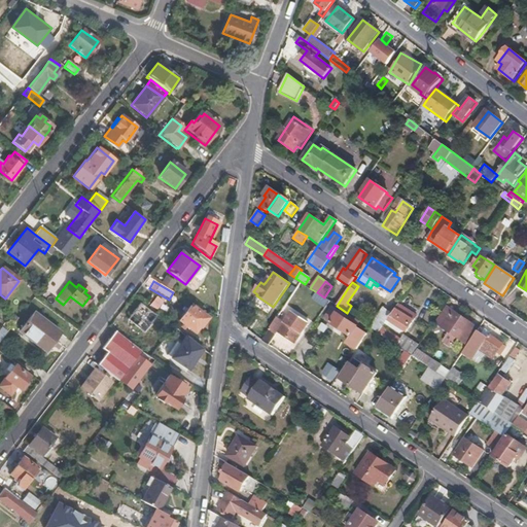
[(154,317),(139,304),(127,320),(142,332),(154,317)]
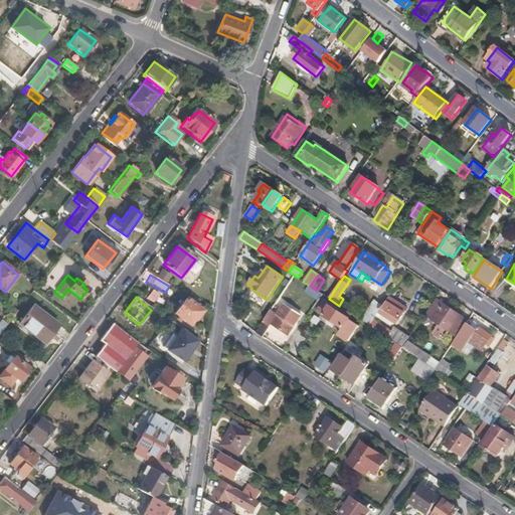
[(380,313),(396,324),(407,309),(390,298),(380,313)]
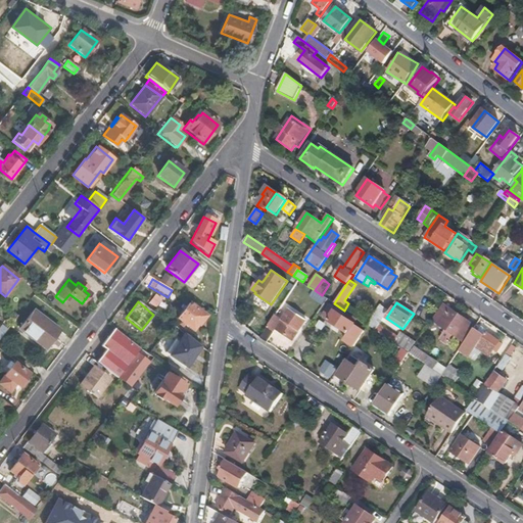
[(191,331),(203,316),(188,304),(177,319),(191,331)]
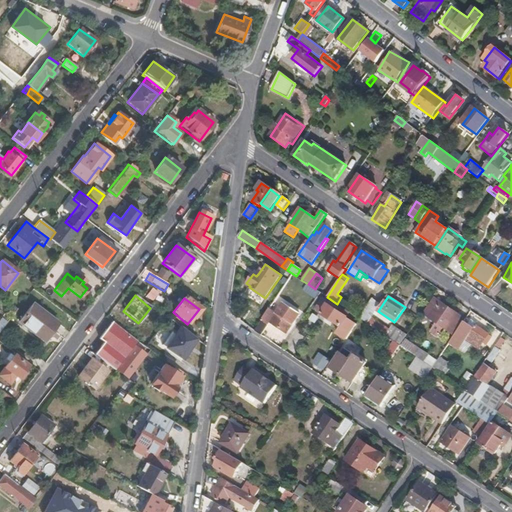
[(339,336),(346,341),(356,326),(346,319),(347,318),(335,310),(337,308),(322,298),(315,309),(322,313),(321,314),(341,327),(339,331),(339,336)]
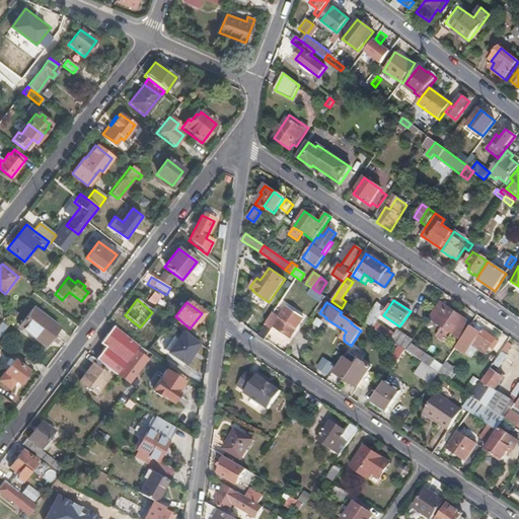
[(280,315),(284,305),(278,303),(274,312),(280,315)]
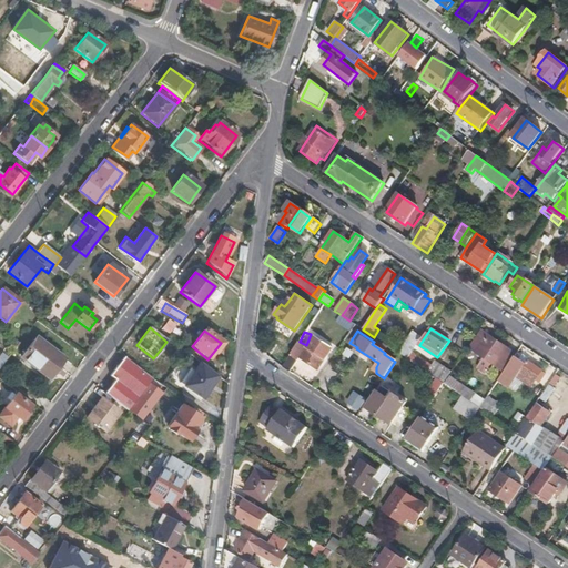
[(401,354),(407,359),(412,352),(422,337),(413,332),(398,353),(401,354)]
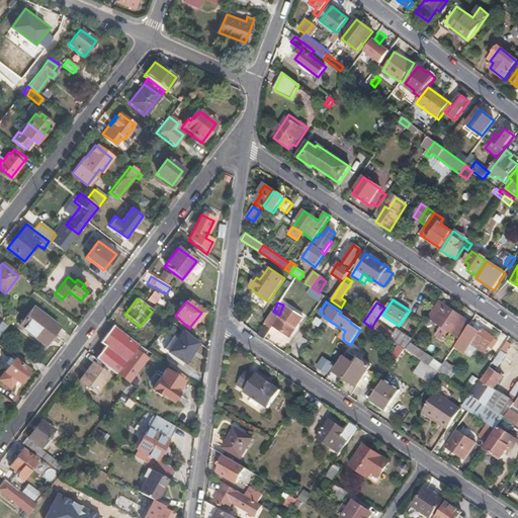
[(438,304),(428,318),(441,326),(434,336),(442,341),(448,331),(460,338),(469,325),(470,323),(445,307),(445,308),(438,304)]
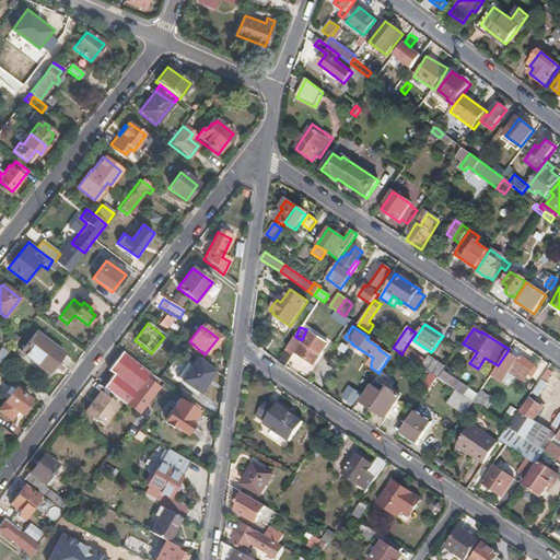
[(278,362),(286,368),(294,353),(313,365),(328,343),(310,331),(301,343),(294,339),(278,362)]
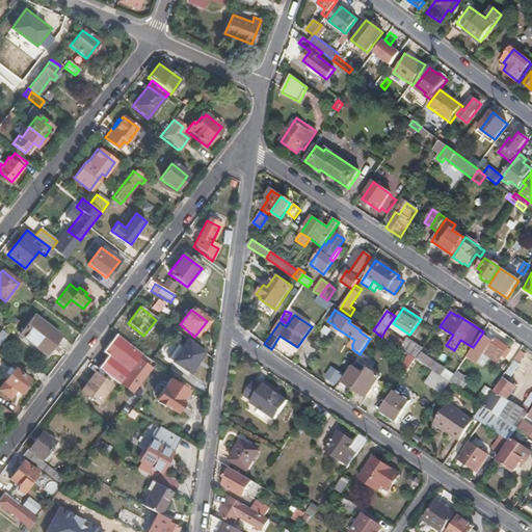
[(59,337),(32,317),(18,335),(45,355),(51,348),(52,349),(53,349),(55,349),(56,347),(57,345),(57,343),(55,342),(59,337)]
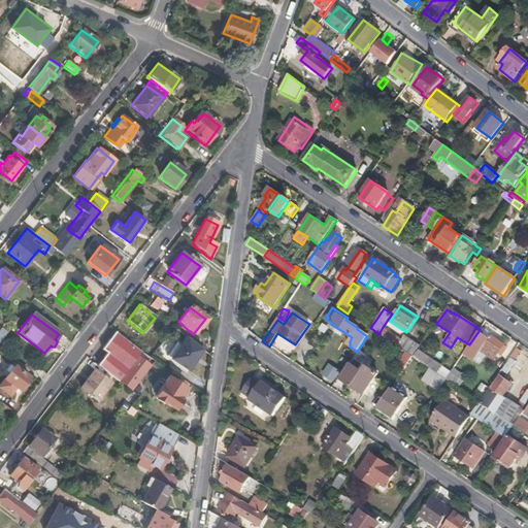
[(348,318),(345,320),(358,328),(361,323),(350,315),(348,318)]
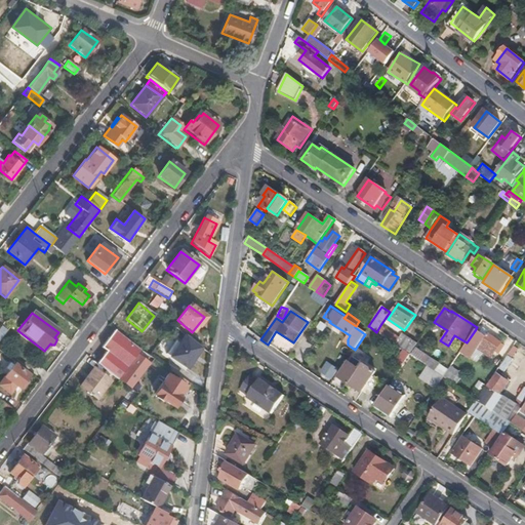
[(164,335),(172,325),(166,321),(158,331),(164,335)]
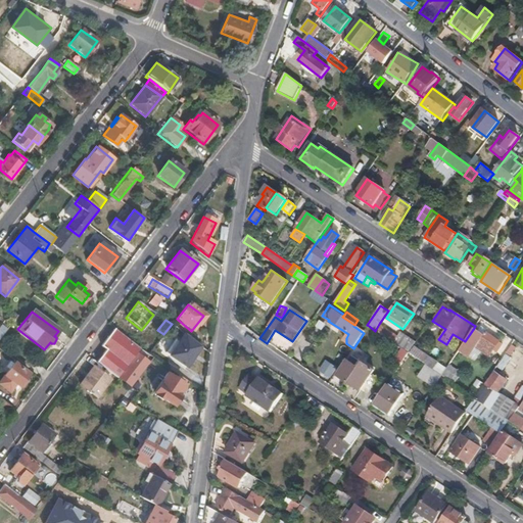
[(408,353),(413,346),(416,342),(400,333),(398,336),(379,324),(375,331),(401,348),(408,353)]
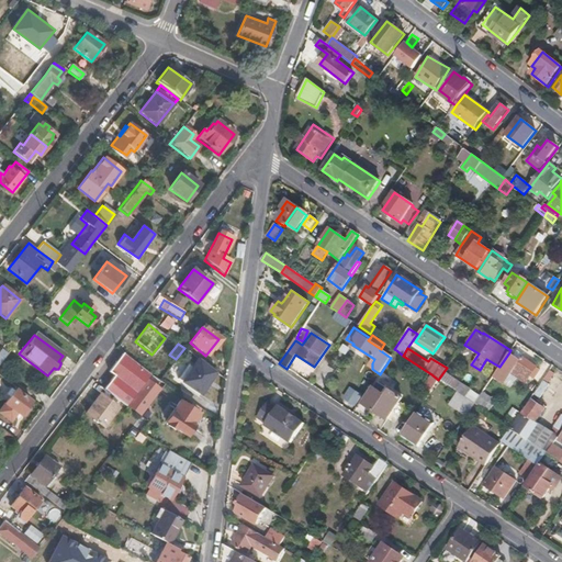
[(518,363),(520,360),(509,352),(499,367),(493,378),(504,384),(512,373),(508,371),(515,361),(518,363)]
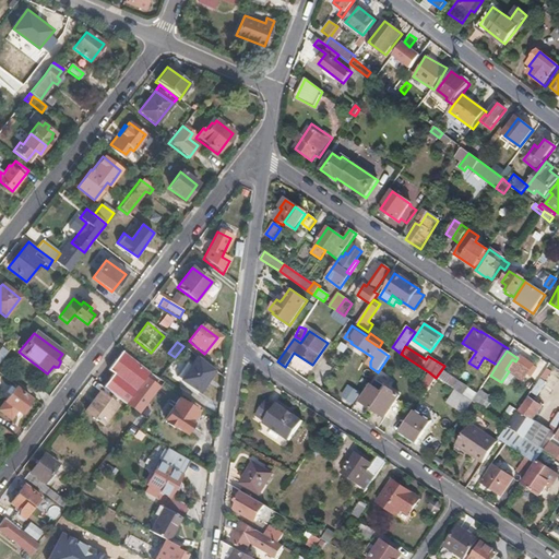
[(145,378),(149,373),(121,352),(107,369),(114,373),(103,389),(120,402),(125,405),(126,404),(138,413),(157,387),(145,378)]
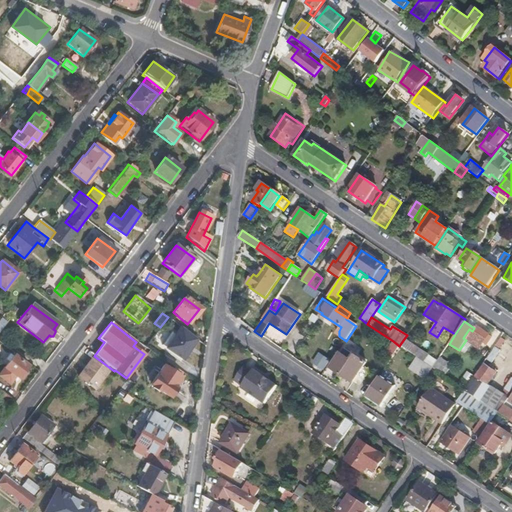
[(498,343),(499,341),(475,325),(474,328),(472,331),(469,329),(463,338),(466,340),(472,344),(479,349),(483,343),(493,350),(498,343)]
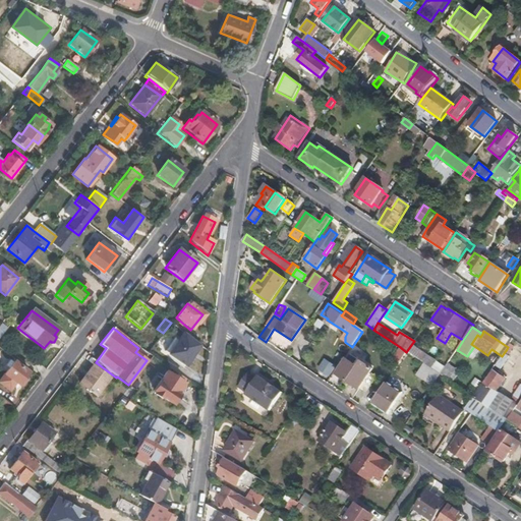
[(203,345),(184,334),(171,353),(189,365),(203,345)]
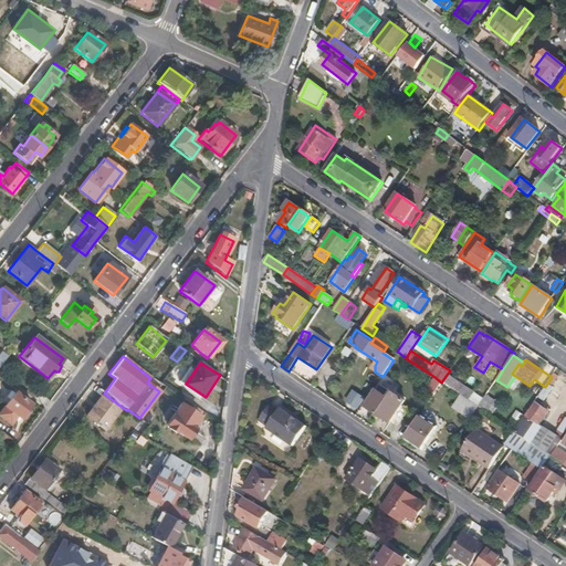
[(470,401),(478,407),(482,401),(465,390),(468,388),(447,375),(441,383),(461,395),(470,401)]
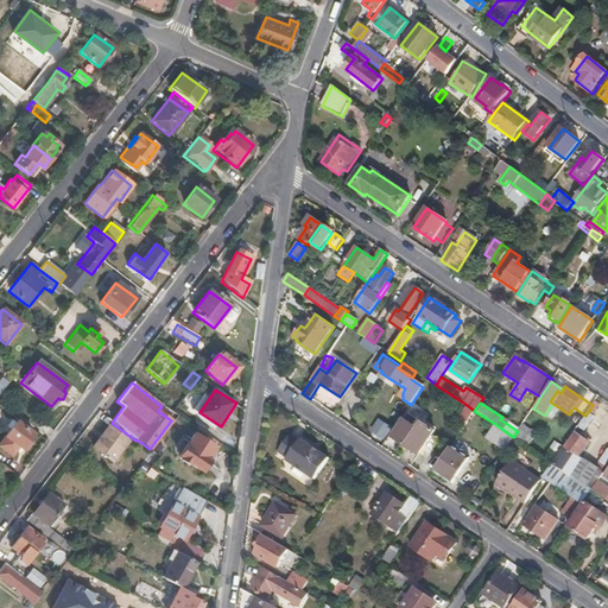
[(553,404),(545,416),(552,422),(561,409),(553,404)]
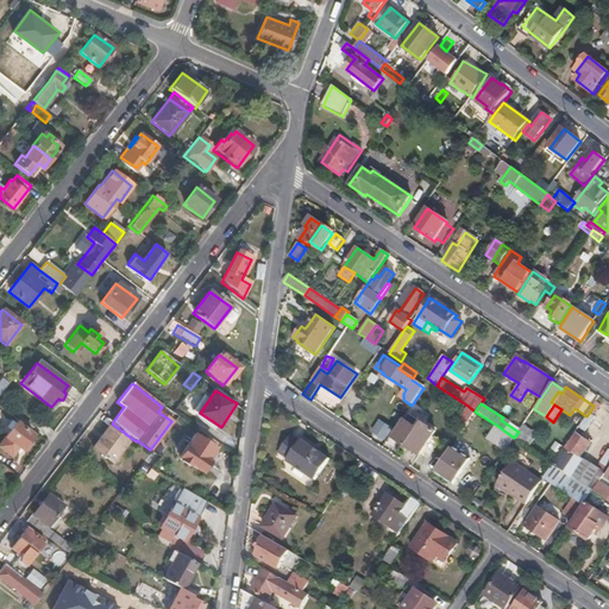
[(466,425),(475,412),(468,406),(459,419),(466,425)]
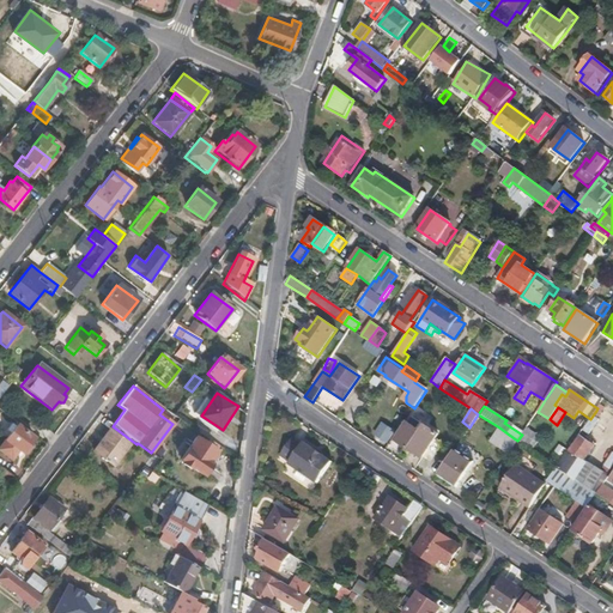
[(582,431),(587,434),(600,413),(596,411),(590,419),(582,431)]
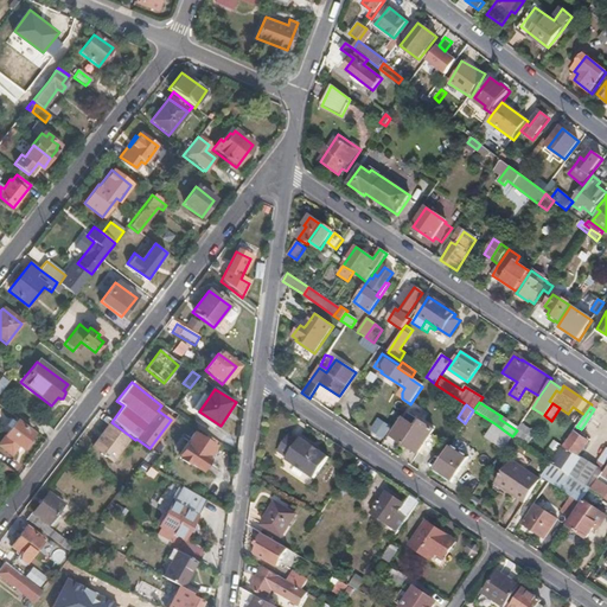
[(383,440),(391,427),(378,419),(370,430),(383,440)]
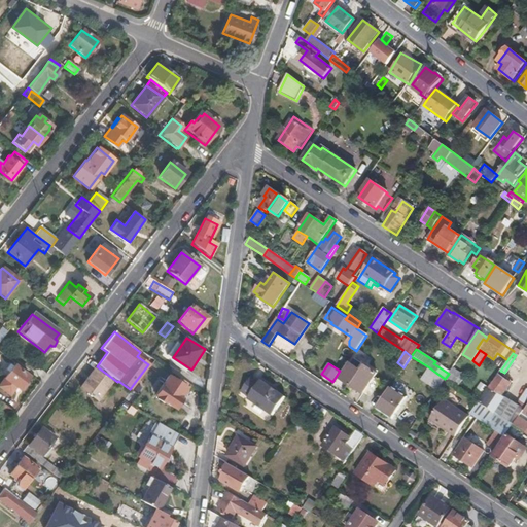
[(350,364),(341,378),(363,393),(377,374),(365,365),(361,372),(350,364)]
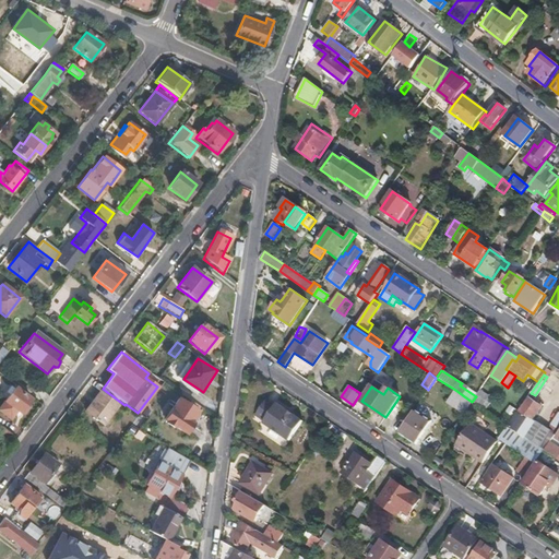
[(19,414),(30,401),(13,389),(0,405),(0,413),(9,420),(14,414),(12,413),(13,411),(19,414)]
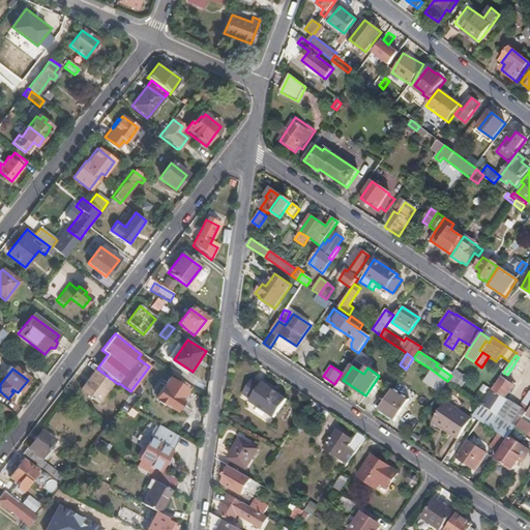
[(97,403),(114,381),(97,369),(80,390),(97,403)]
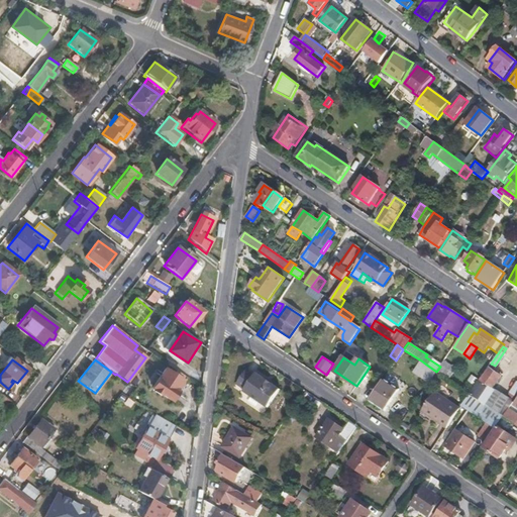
[(421,378),(429,367),(421,360),(413,372),(421,378)]
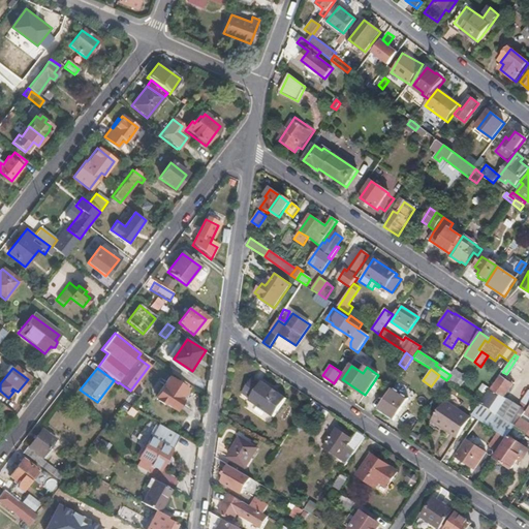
[(446,380),(457,386),(464,376),(454,369),(450,375),(446,380)]
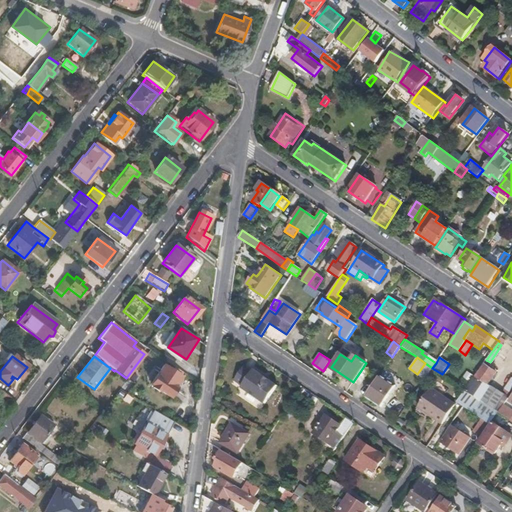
[(474,377),(487,385),(499,368),(490,362),(486,360),(475,376),(474,377)]
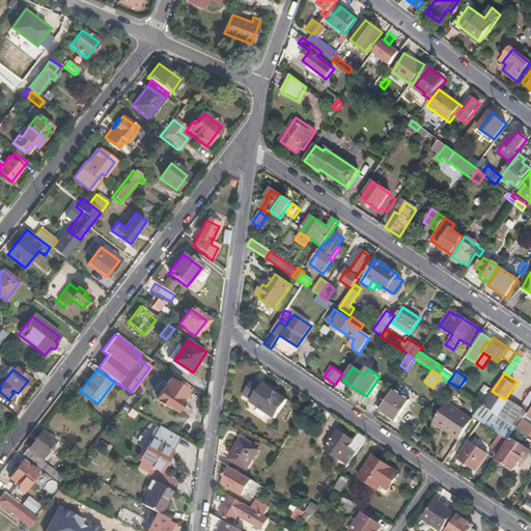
[(441,393),(448,382),(441,376),(432,388),(441,393)]
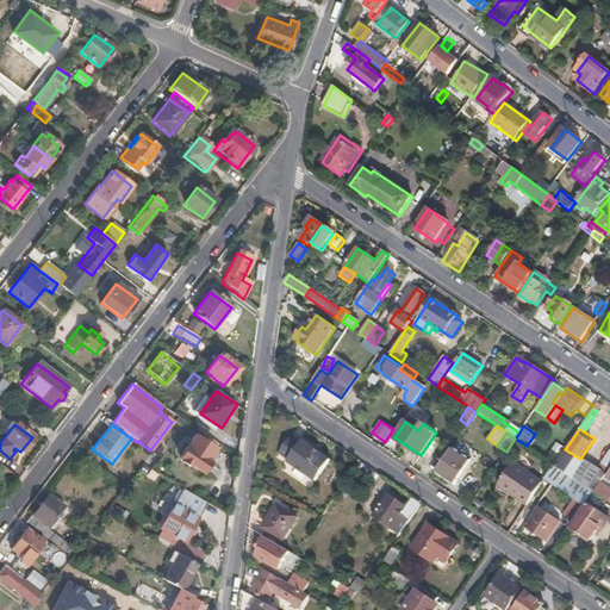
[(206,461),(213,449),(194,436),(180,459),(181,460),(180,461),(190,467),(191,467),(200,473),(201,471),(203,472),(204,472),(206,472),(207,471),(209,470),(209,467),(209,465),(206,464),(207,462),(206,461)]
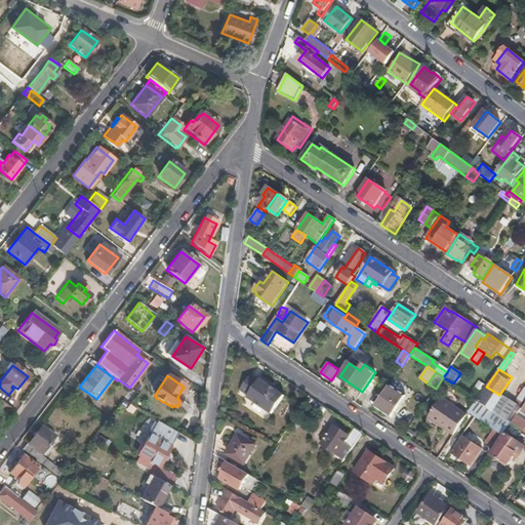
[(270,389),(271,388),(260,379),(258,382),(249,376),(240,391),(248,397),(247,399),(272,415),(284,397),(275,390),(274,391),(270,389)]
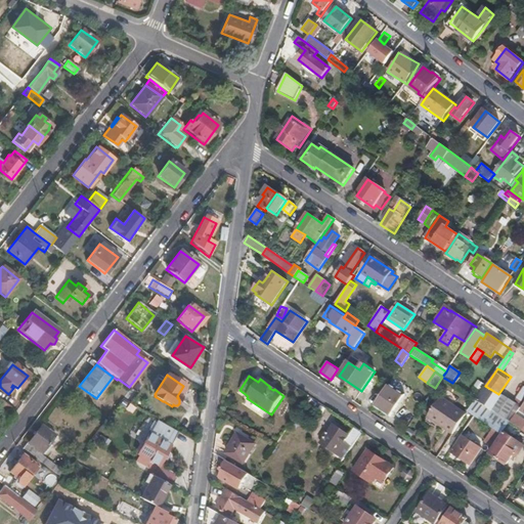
[(468,394),(476,399),(485,386),(486,385),(478,380),(468,394)]
